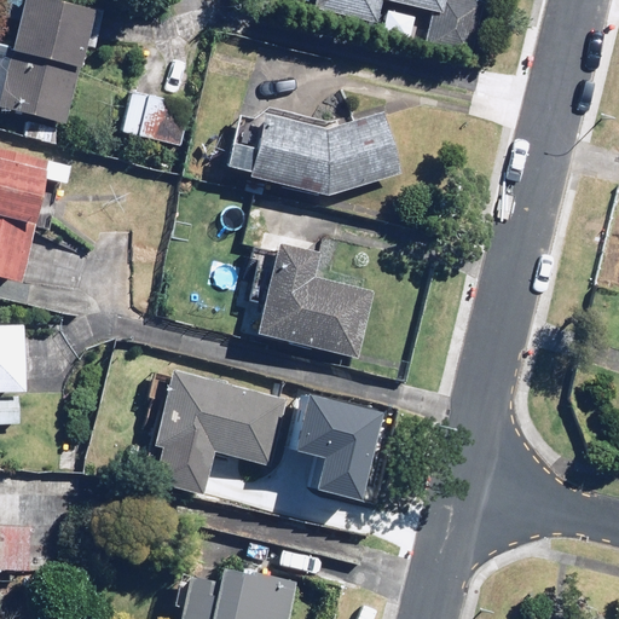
[(0,40),(0,105),(67,123),(97,6),(73,0),(22,0),(11,42),(0,40)]
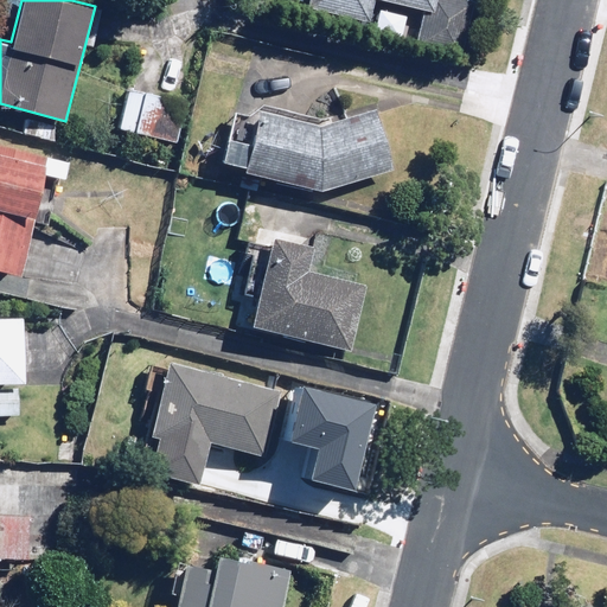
[(370,31),(401,38),(408,8),(422,11),(415,40),(464,52),(475,0),(474,0),(291,0),(289,4),(371,23),(370,31)]
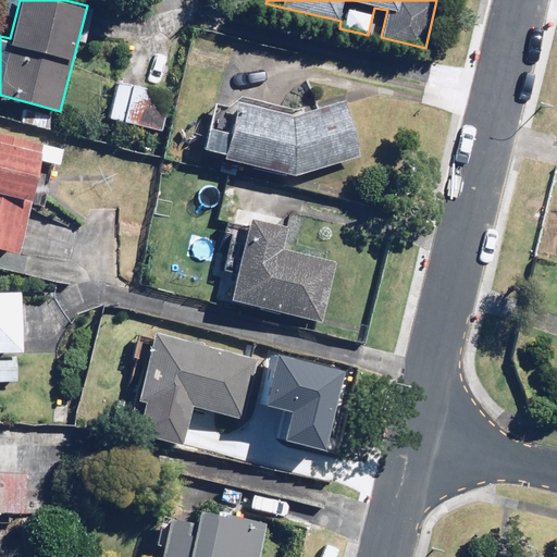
[(155,94),(121,82),(107,118),(141,131),(155,94)]
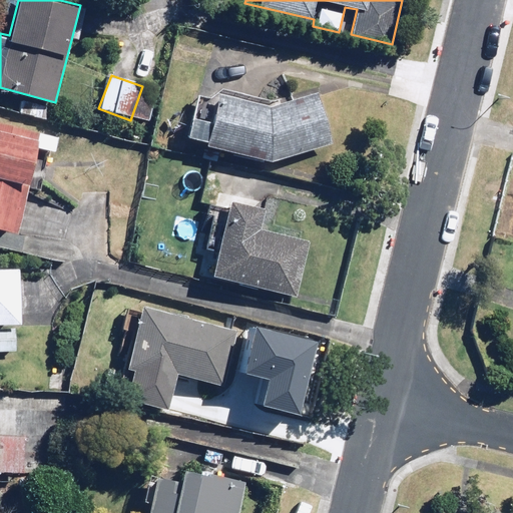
[(271,108),(220,94),(208,144),(272,161),(335,143),(321,94),(271,108)]
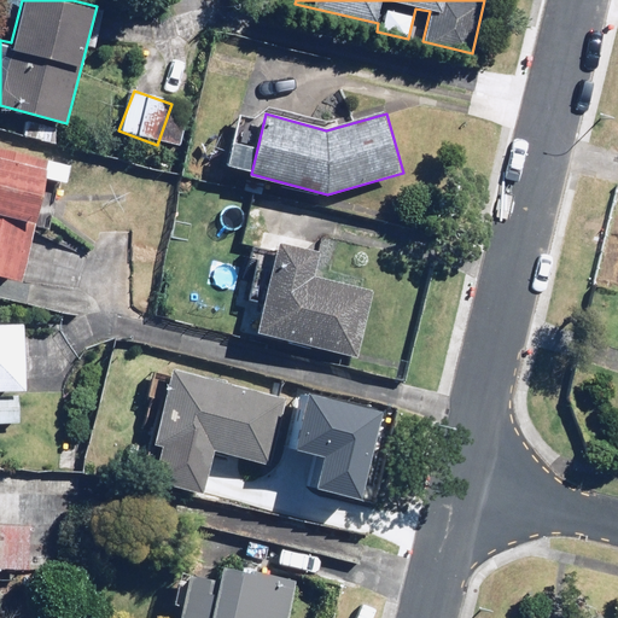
[(0,275),(22,281),(50,165),(0,153),(0,275)]
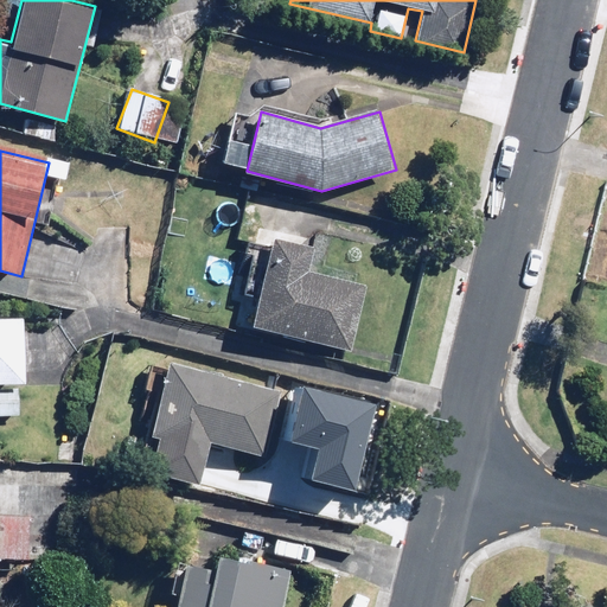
[(251,248),(241,289),(262,295),(254,324),(351,349),(368,286),(306,269),(312,244),(278,236),(273,254),(251,248)]
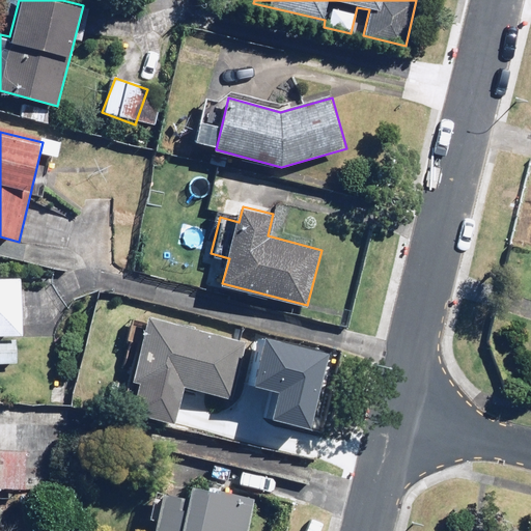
[(0,363),(20,364),(21,278),(0,278),(0,363)]
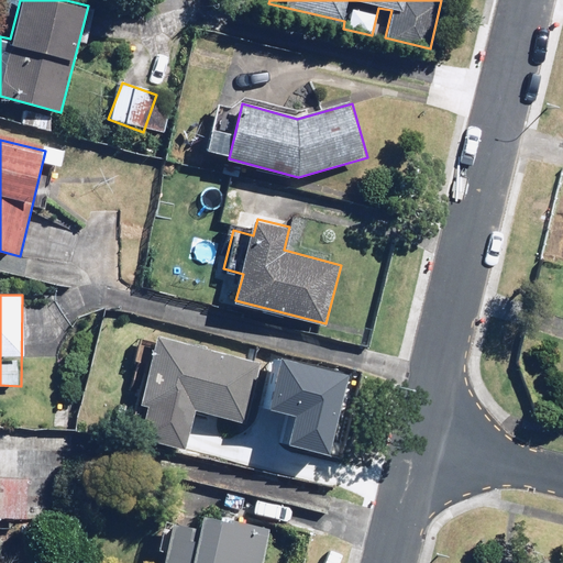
[(150,404),(141,434),(187,448),(197,411),(245,424),(262,362),(156,333),(139,400),(150,404)]
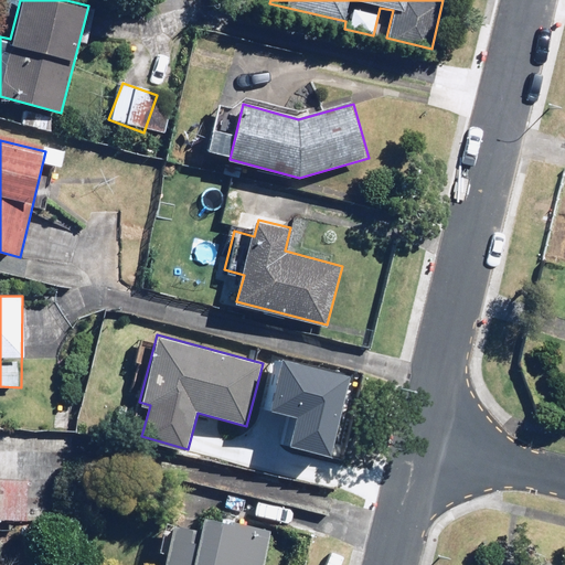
[(138,407),(113,406),(112,430),(137,432),(138,407)]
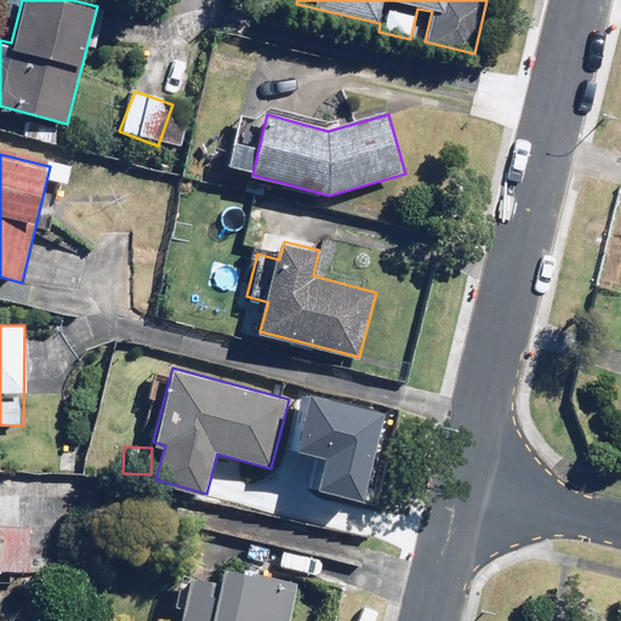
[(0,574),(28,575),(29,528),(0,527),(0,574)]
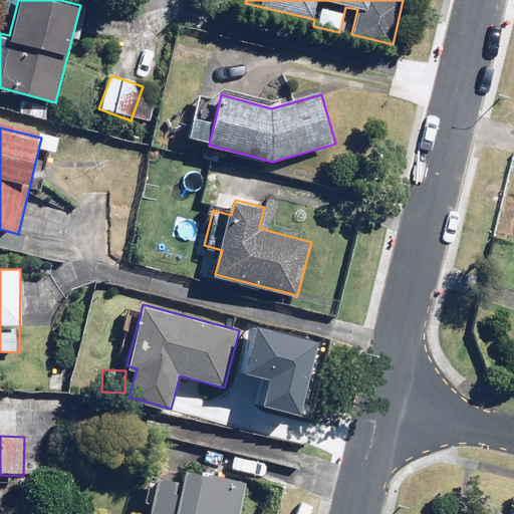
[(180,478),(159,473),(150,510),(164,513),(236,513),(245,480),(183,465),(180,478)]
